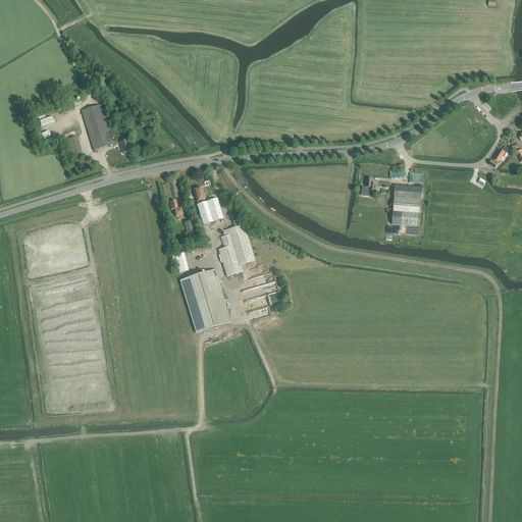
[(94,151),(113,145),(117,144),(116,140),(112,142),(101,105),(82,111),(94,151)]
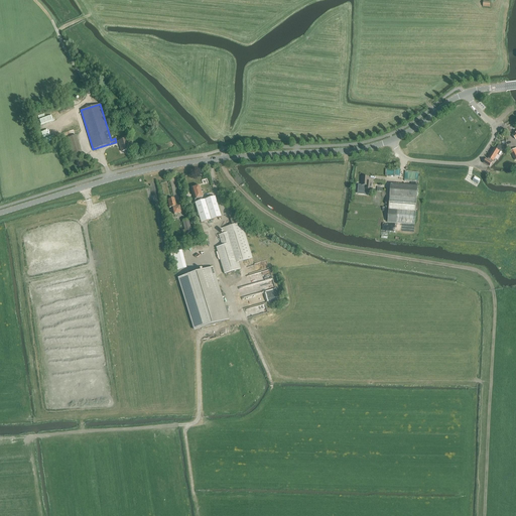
[(515,119),(514,116),(507,122),(513,129),(515,126),(515,119)]
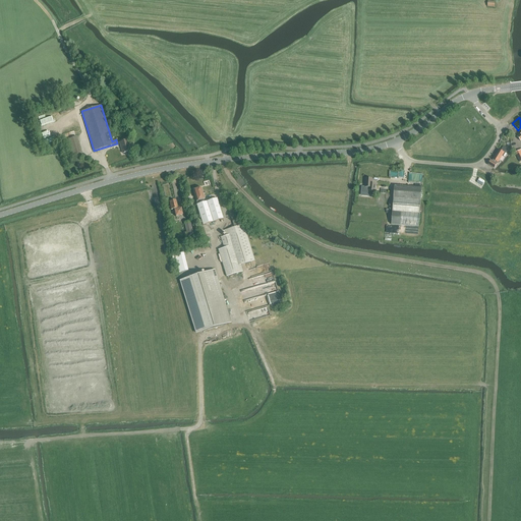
[(56,129),(45,131),(46,140),(57,138),(56,129)]
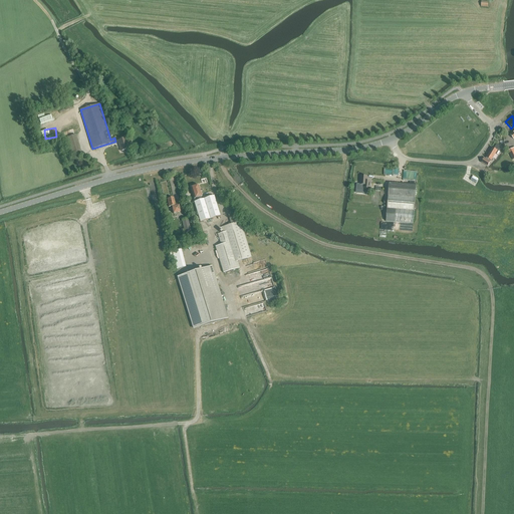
[(69,156),(80,153),(75,135),(64,139),(69,156)]
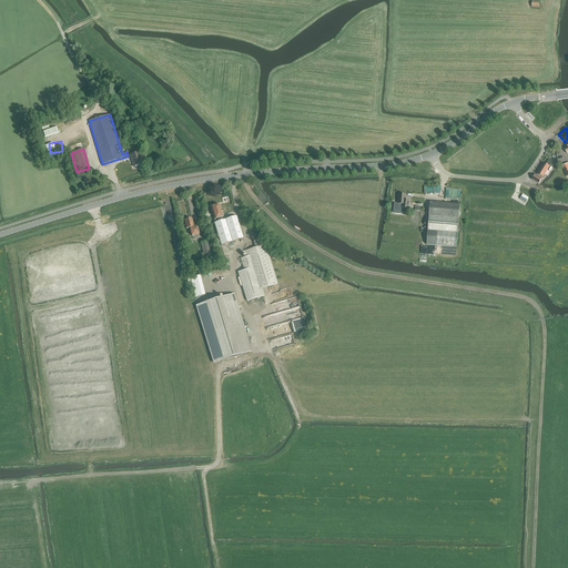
[(133,168),(142,165),(139,153),(130,155),(133,168)]
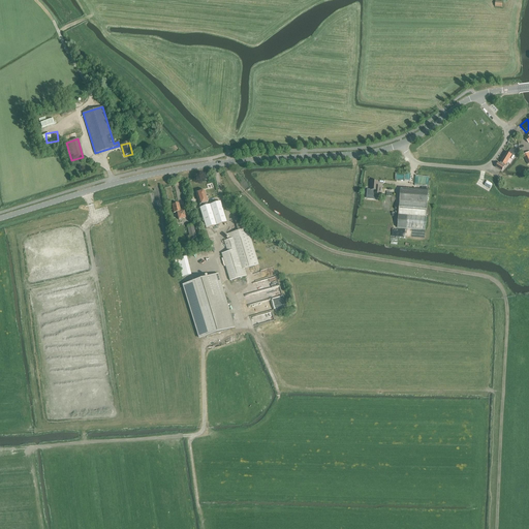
[(511,149),(508,153),(507,152),(500,162),(505,165),(512,154),(515,156),(517,152),(511,149)]
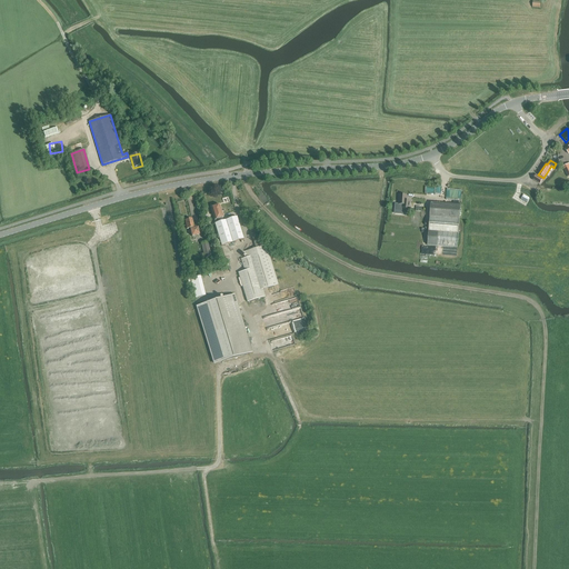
[(542,180),(538,177),(536,176),(533,180),(540,185),(542,180)]
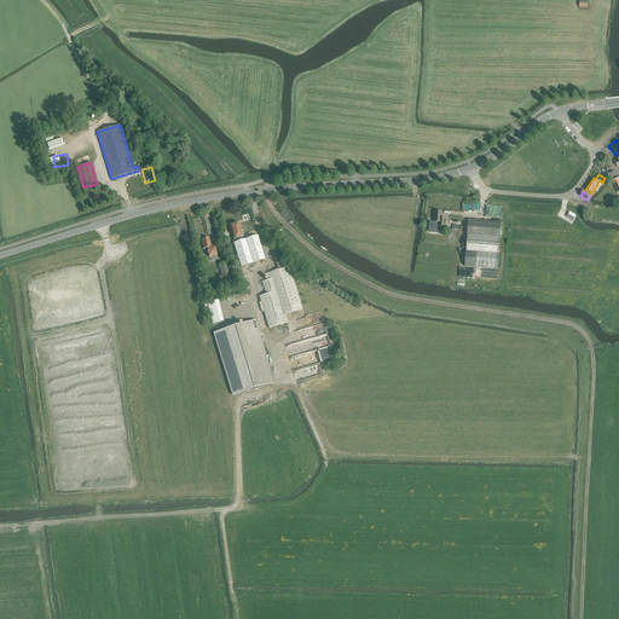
[(443,213),(435,213),(434,223),(431,223),(429,229),(439,230),(439,227),(445,229),(446,219),(443,219),(443,213)]
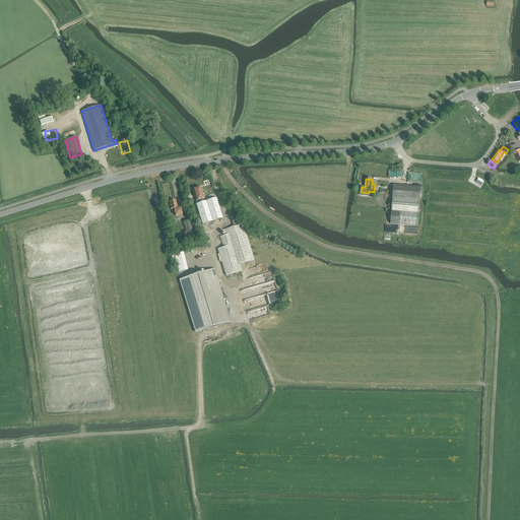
[(196,201),(202,199),(204,198),(200,187),(198,188),(197,186),(194,187),(195,189),(193,190),(196,201)]
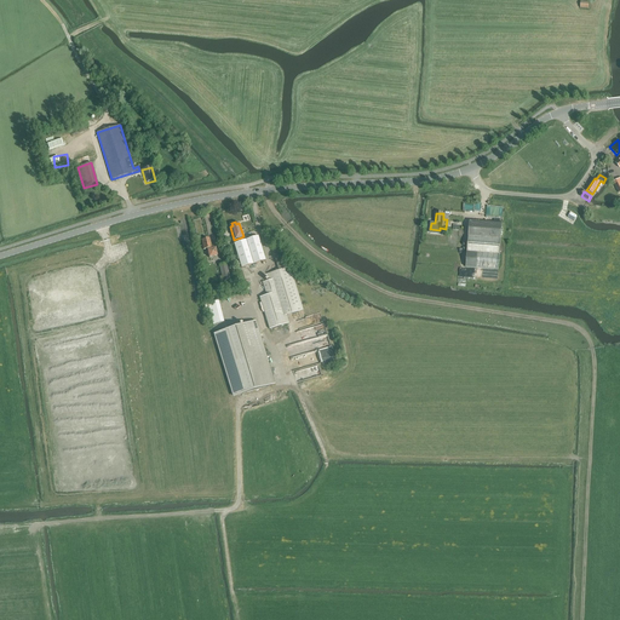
[(470,222),(468,252),(466,268),(498,270),(499,254),(501,224),(470,222)]
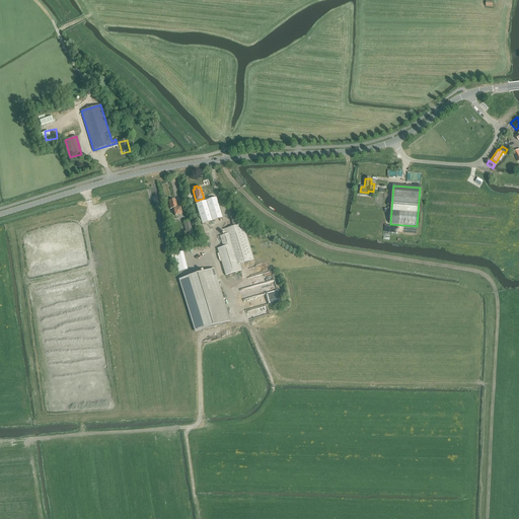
[(203,202),(197,204),(201,217),(200,217),(202,223),(222,217),(216,198),(203,202)]
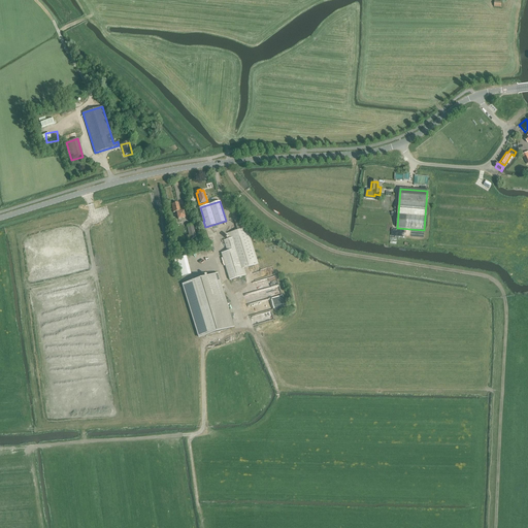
[(178,203),(176,204),(171,205),(173,212),(176,212),(178,220),(185,218),(184,212),(180,212),(178,203)]
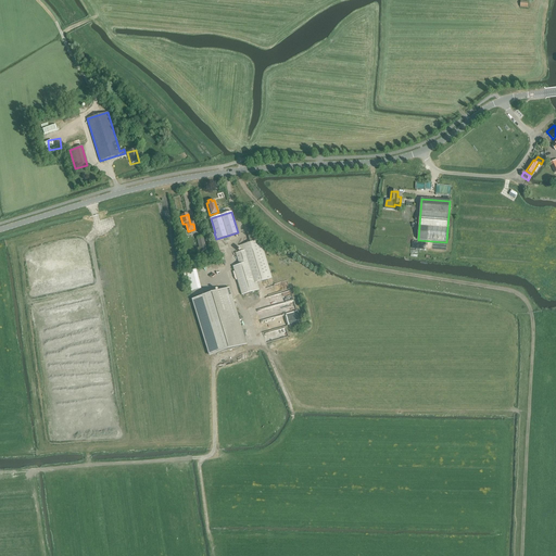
[(240,245),(241,252),(236,253),(239,265),(232,267),(241,295),(260,290),(256,281),(272,277),(260,239),(256,240),(251,222),(244,224),(250,242),(240,245)]
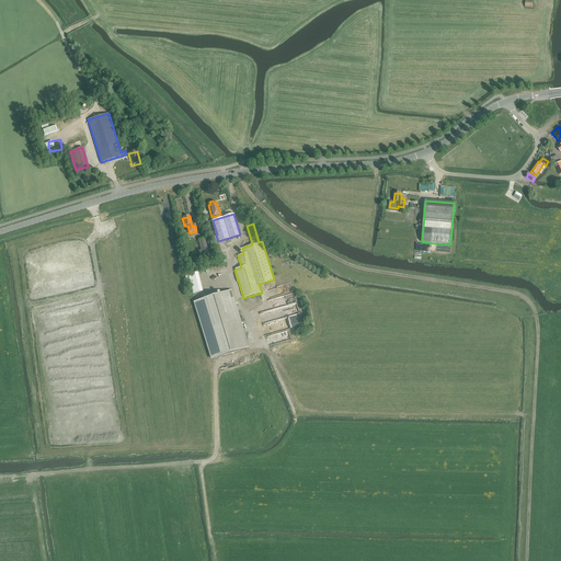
[(202,254),(208,252),(205,238),(198,240),(202,254)]
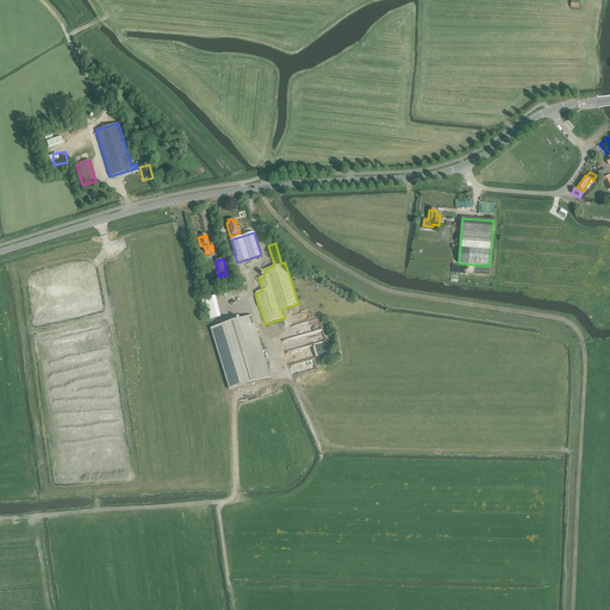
[(207,294),(212,316),(223,313),(218,292),(207,294)]
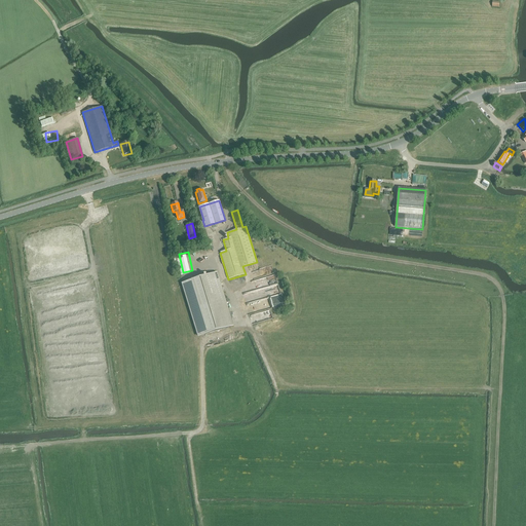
[(216,272),(182,283),(198,336),(232,326),(216,272)]
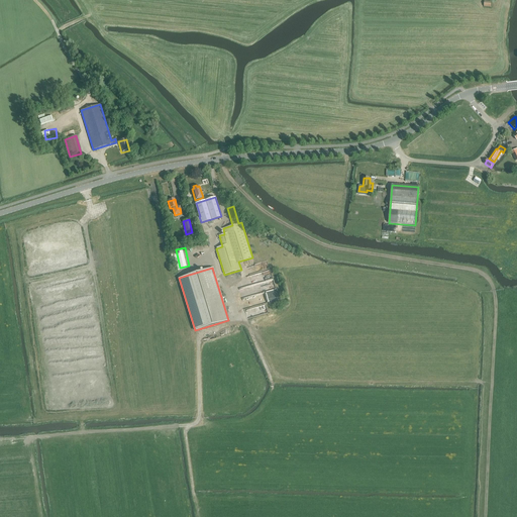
[(272,268),(263,271),(265,279),(275,275),(272,268)]
